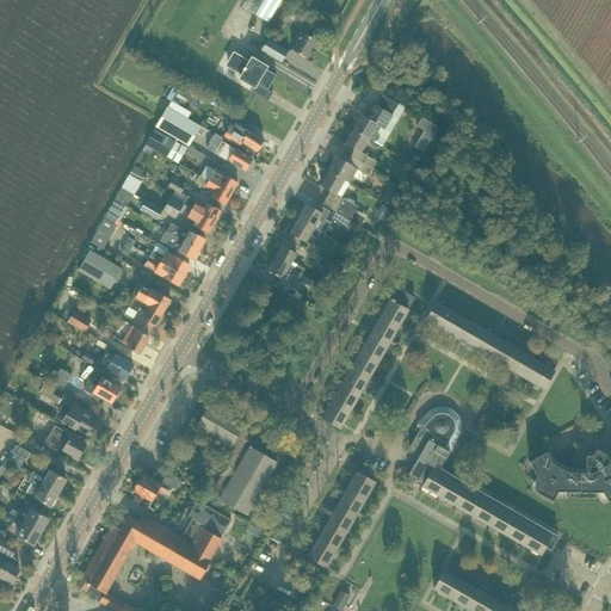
[(269,23),(282,0),(246,0),(242,7),(269,23)]
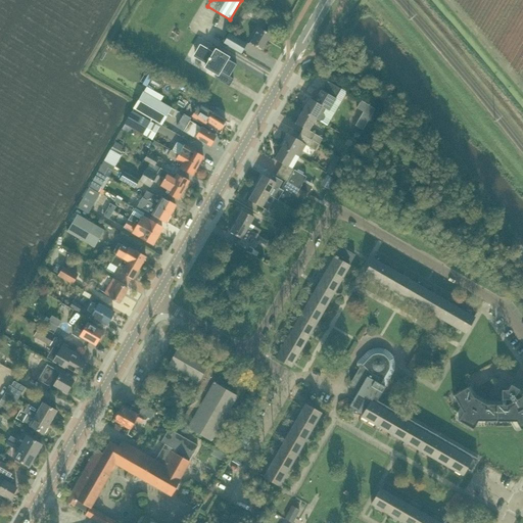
[(251,9),(245,5),(239,16),(245,19),(251,9)]
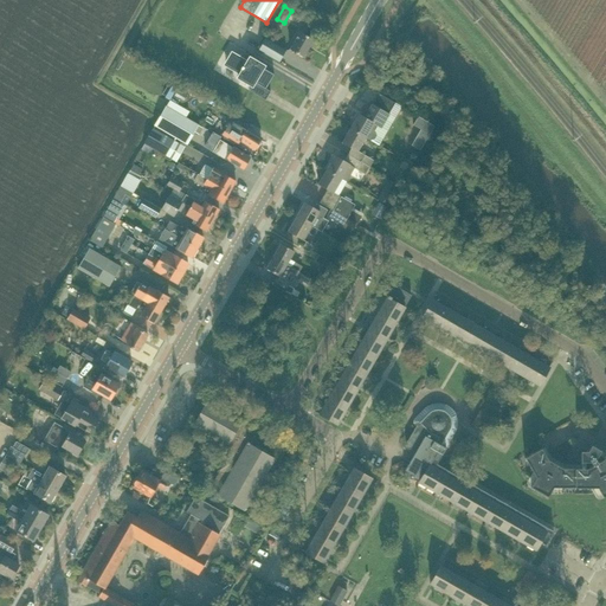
[(308,37),(314,27),(305,23),(301,32),(300,31),(289,50),(303,58),(314,39),(308,37)]
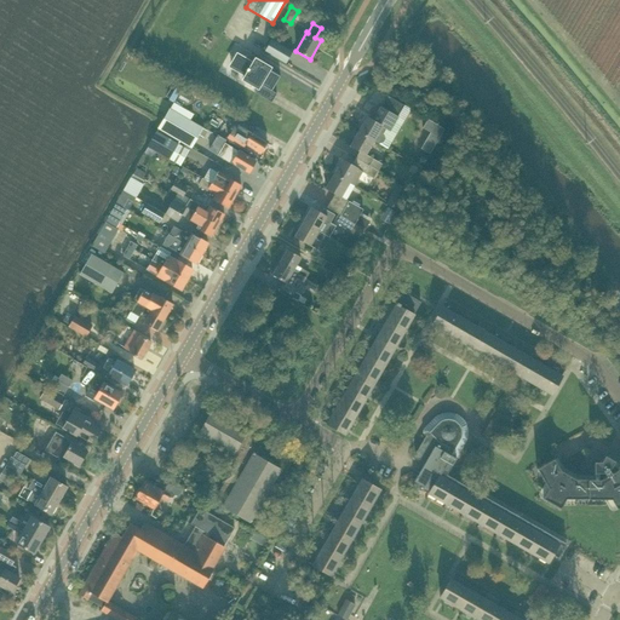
[(286,63),(292,52),(271,40),(264,51),(286,63)]
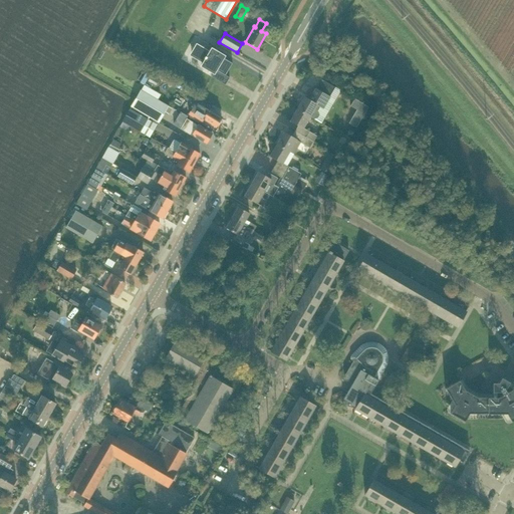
[(219,51),(208,44),(205,50),(197,45),(191,55),(204,62),(201,66),(213,73),(211,77),(213,78),(225,85),(229,77),(225,75),(232,63),(223,58),(224,56),(218,53),(219,51)]
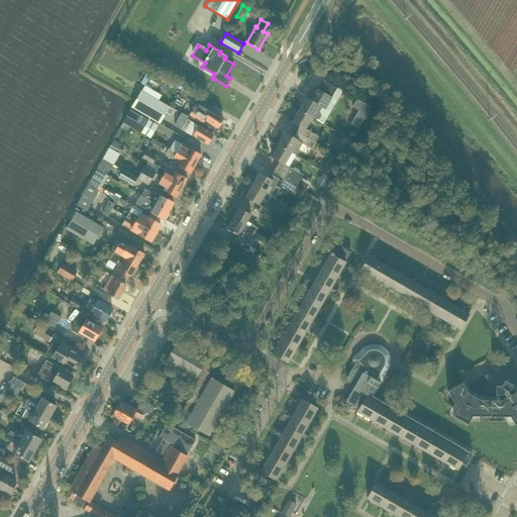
[(134,66),(131,72),(144,79),(147,73),(134,66)]
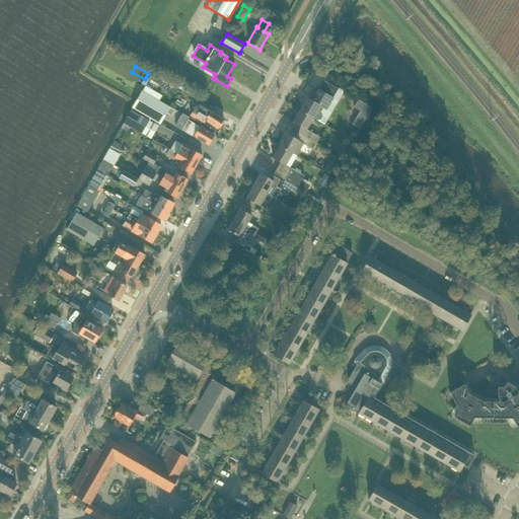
[(155,87),(160,78),(153,74),(148,83),(155,87)]
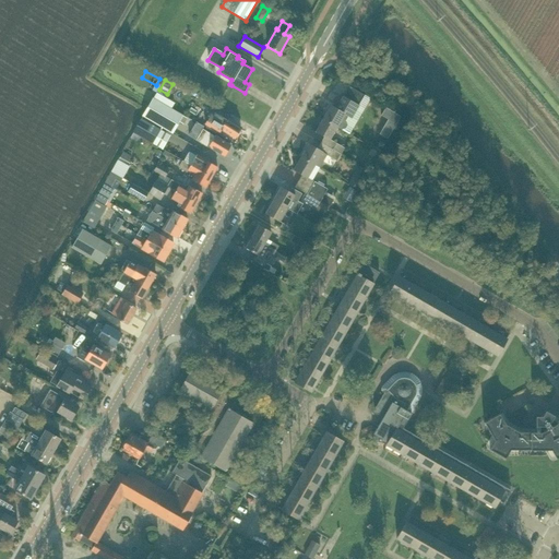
[(204,87),(200,95),(229,113),(234,105),(246,111),(254,98),(232,85),(224,99),(204,87)]
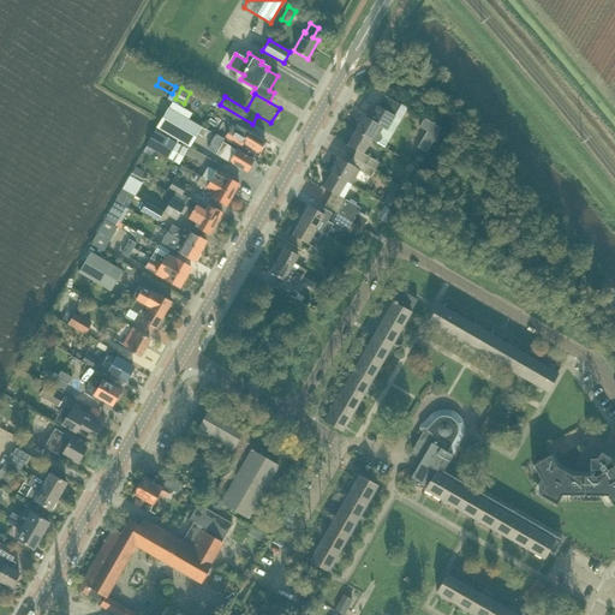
[(364,115),(356,130),(370,138),(376,142),(378,141),(381,136),(380,132),(378,131),(381,126),(386,129),(390,121),(392,123),(395,117),(401,105),(386,95),(378,107),(375,105),(368,118),(364,115)]
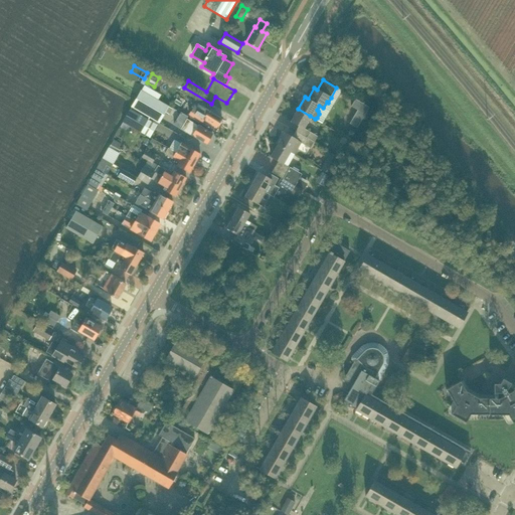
[(145,84),(142,90),(158,99),(161,95),(145,84)]
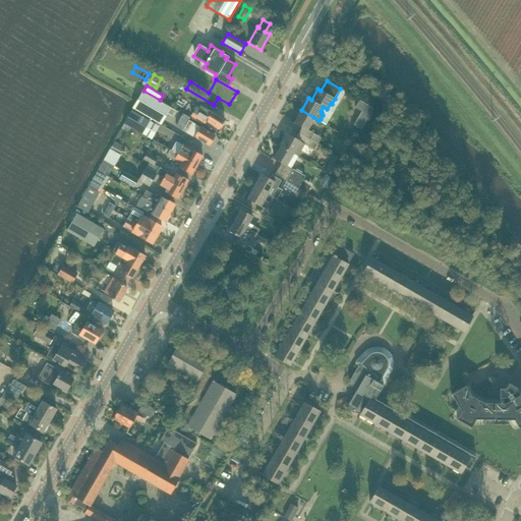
[(160,101),(160,100),(143,91),(143,92),(142,91),(132,108),(160,124),(161,124),(171,108),(160,101)]
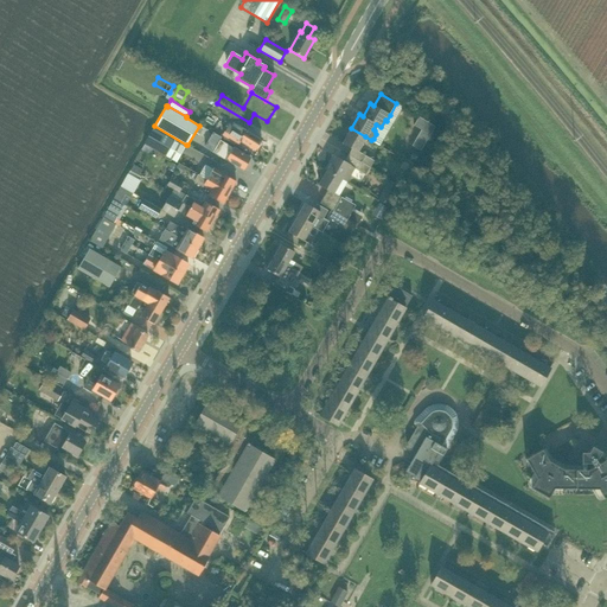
[(419,116),(414,126),(430,135),(435,126),(419,116)]
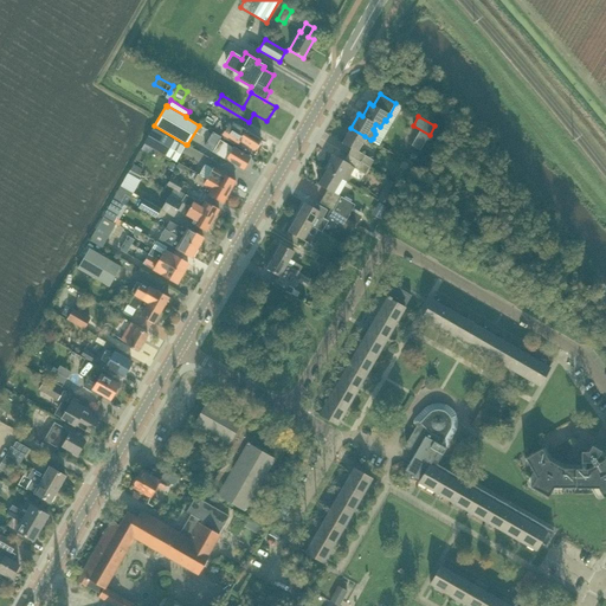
[(245,129),(242,127),(231,121),(223,135),(237,144),(239,141),(255,150),(262,140),(245,129)]
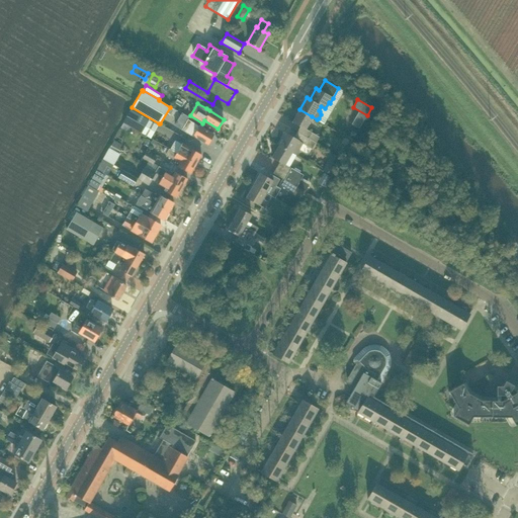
[(151,139),(159,123),(132,107),(123,122),(142,134),(151,139)]
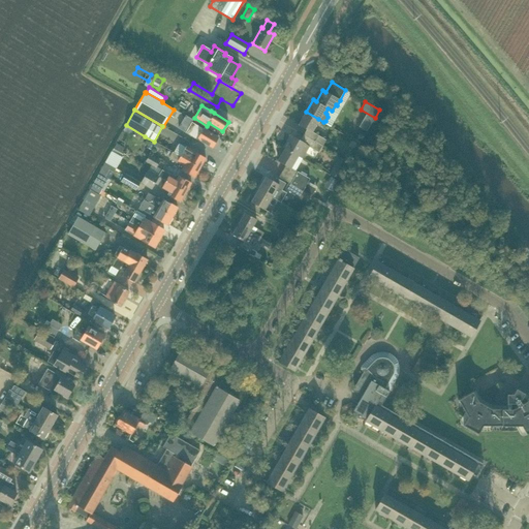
[(306,112),(299,124),(307,128),(304,134),(322,146),(327,141),(318,135),(312,131),(318,119),(306,112)]
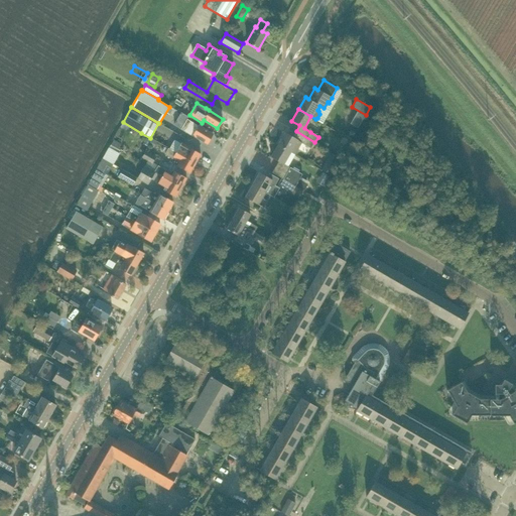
[(187,119),(181,129),(192,136),(192,137),(194,136),(201,140),(207,144),(213,134),(199,125),(187,119)]
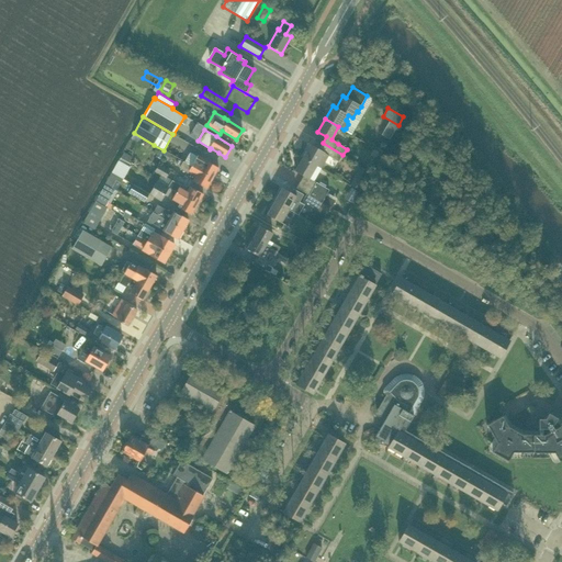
[(310,144),(302,157),(316,166),(321,168),(322,169),(329,156),(330,157),(339,163),(343,155),(323,143),(318,149),(310,144)]
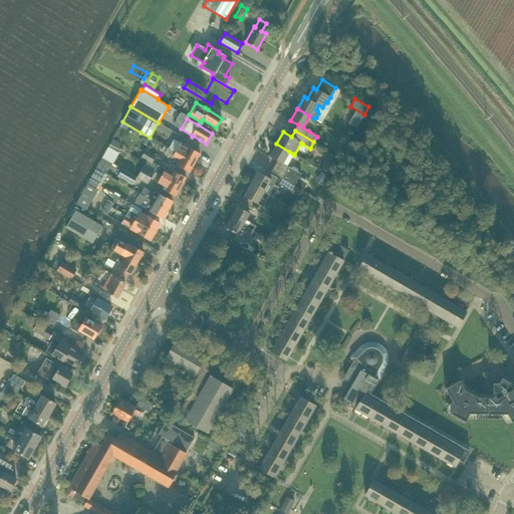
[(113,138),(110,144),(119,150),(122,144),(113,138)]
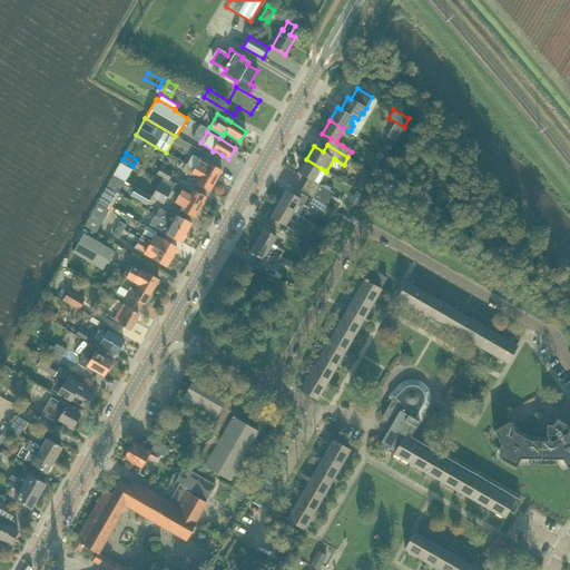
[(165,159),(170,163),(174,157),(169,154),(165,159)]
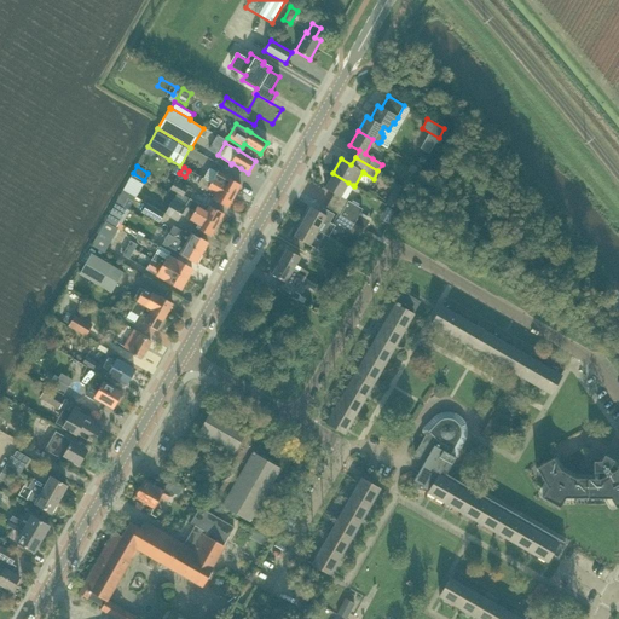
[(235,197),(241,185),(218,171),(210,183),(235,197)]
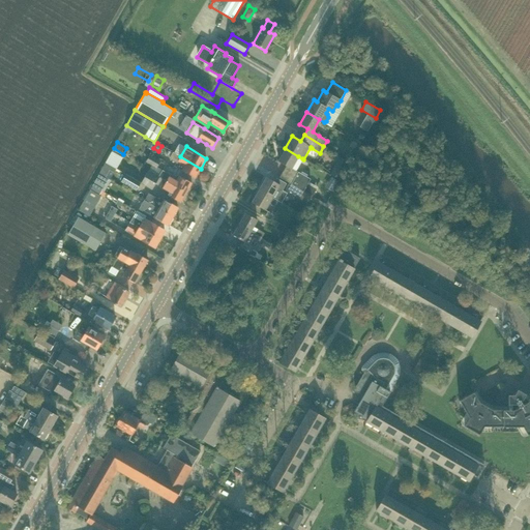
[(285,148),(277,160),(286,166),(283,172),(280,177),(289,183),(303,192),(304,190),(312,196),(313,197),(318,187),(317,186),(308,182),(311,179),(296,171),(302,158),(298,156),(285,148)]
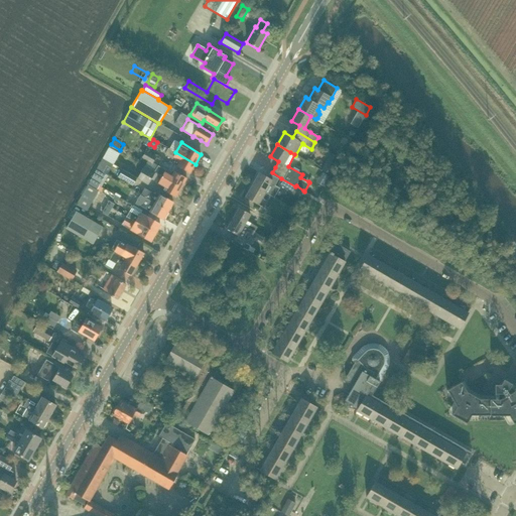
[(196,164),(175,152),(168,148),(164,154),(173,159),(174,158),(179,161),(177,166),(189,173),(196,164)]
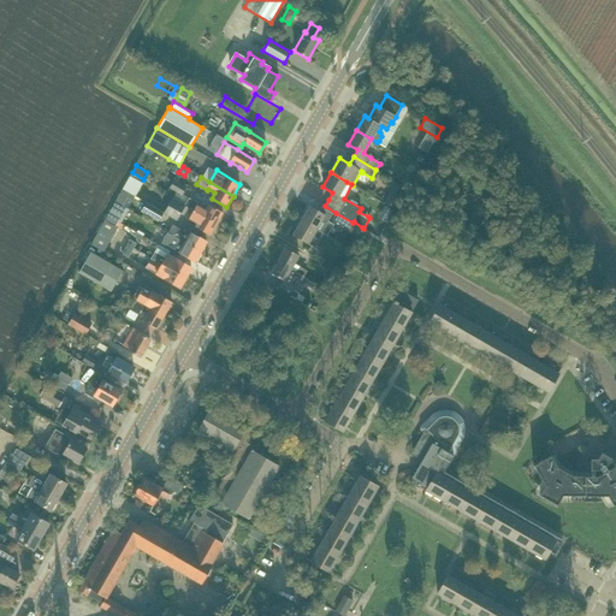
[(175,181),(170,188),(182,196),(188,188),(175,181)]
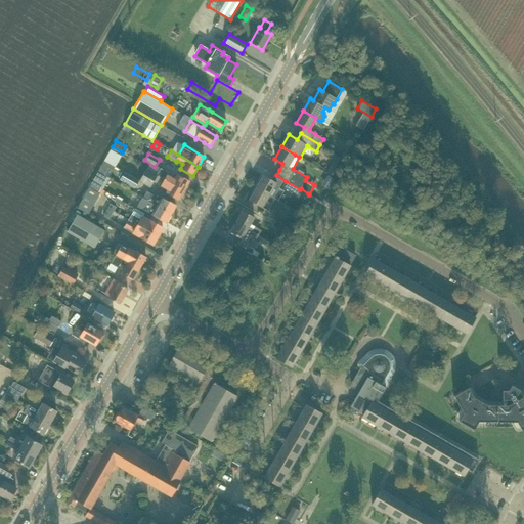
[(104,161),(98,172),(106,176),(108,178),(115,167),(104,161)]
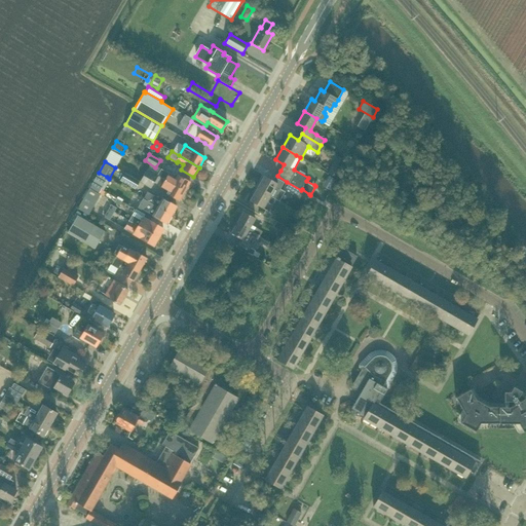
[(157,175),(147,168),(140,182),(151,189),(154,183),(158,176),(157,175)]
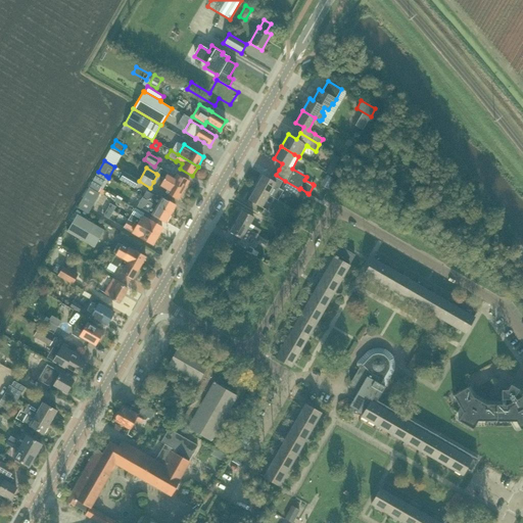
[(184,190),(190,181),(177,173),(174,178),(168,175),(169,173),(160,168),(156,174),(157,175),(184,190)]
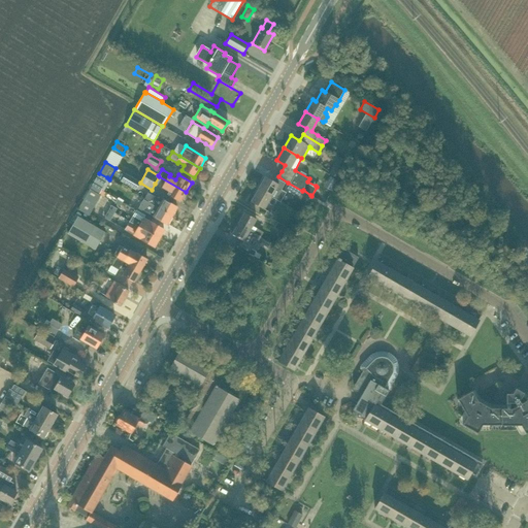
[(341,175),(334,171),(332,175),(338,179),(341,175)]
